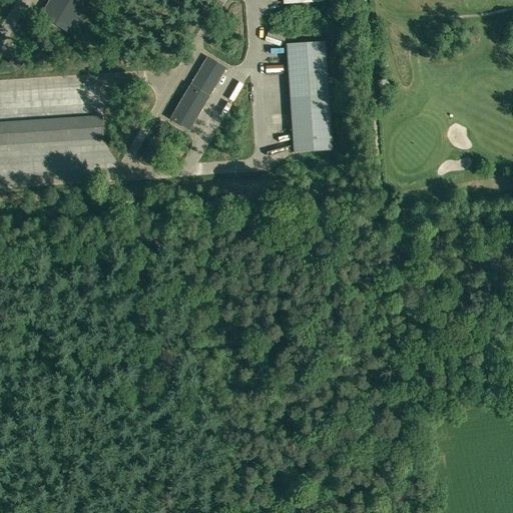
[(50,0),(41,16),(69,33),(89,0),(50,0)]
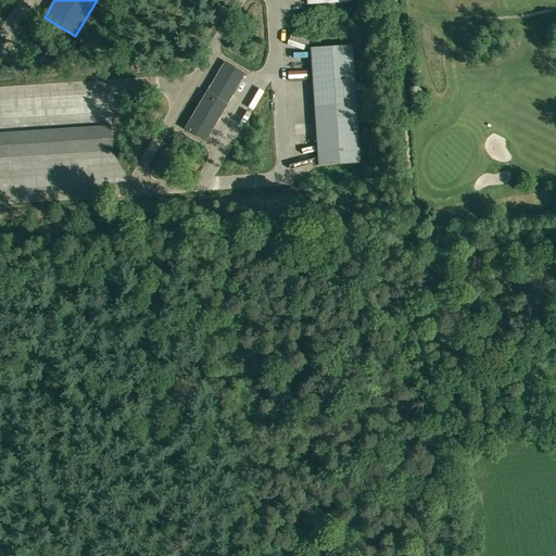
[(311,48),(318,165),(359,163),(352,46),(311,48)]
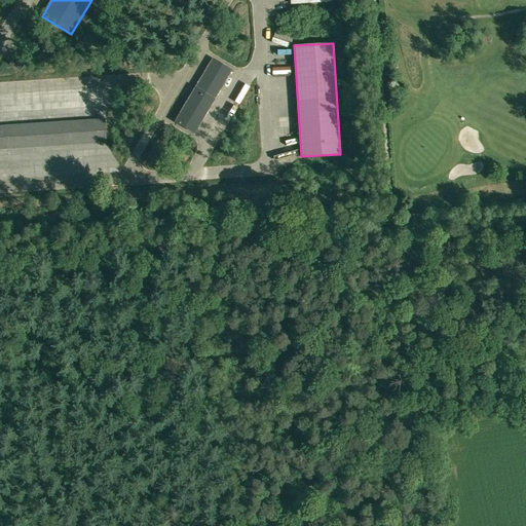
[(9,66),(20,71),(26,61),(15,55),(9,66)]
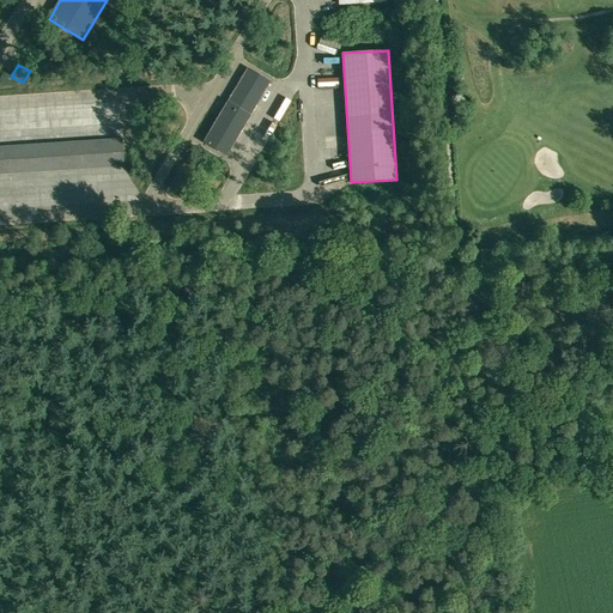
[(204,143),(226,156),(269,83),(247,70),(204,143)]
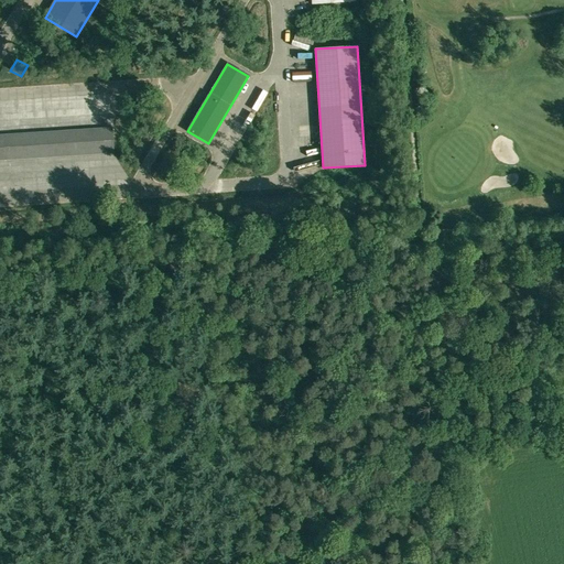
[(0,134),(0,160),(114,153),(112,128),(0,134)]
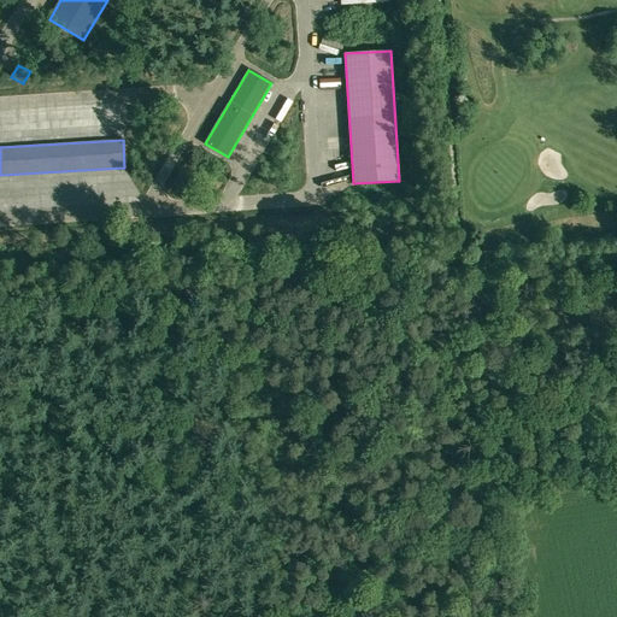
All buildings are outlined.
